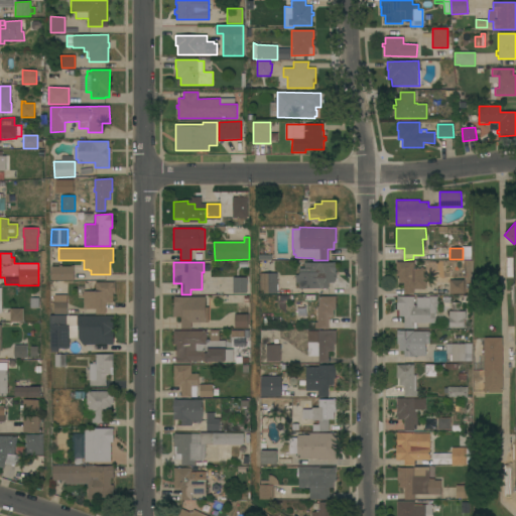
[(299,289),(299,282),(295,282),(295,275),(299,275),(299,268),(304,268),(303,263),(333,263),(333,262),(335,262),(335,272),(336,272),(336,280),(334,282),(329,282),(329,288),(299,289)]
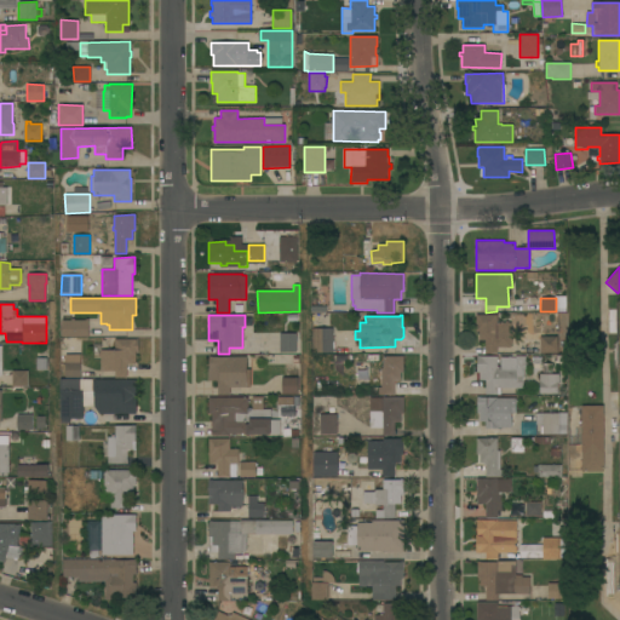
[(498,315),(498,322),(505,322),(505,321),(509,321),(509,322),(511,322),(510,339),(512,339),(512,344),(511,344),(511,348),(497,346),(497,354),(484,354),(484,340),(478,339),(478,332),(476,332),(476,315),(498,315)]
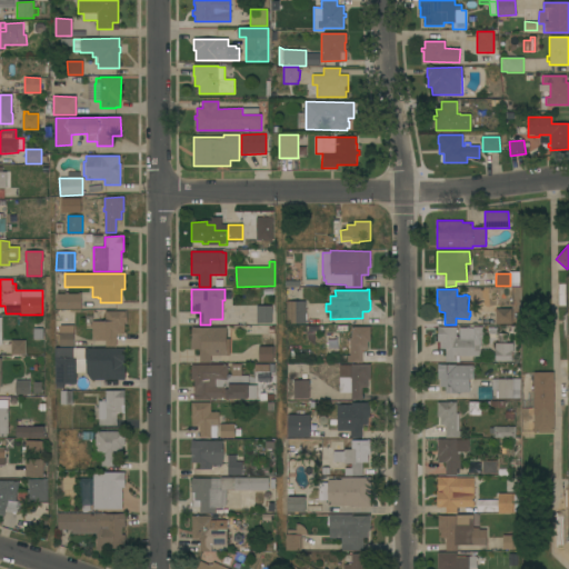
[(57,309),(57,293),(65,293),(65,292),(68,292),(68,295),(79,295),(79,292),(81,292),(81,309),(57,309)]
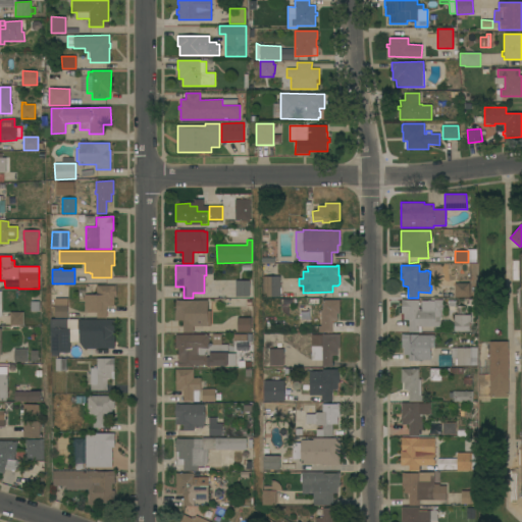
[(263,276),(280,276),(280,280),(280,286),(280,297),(263,297),(263,276)]
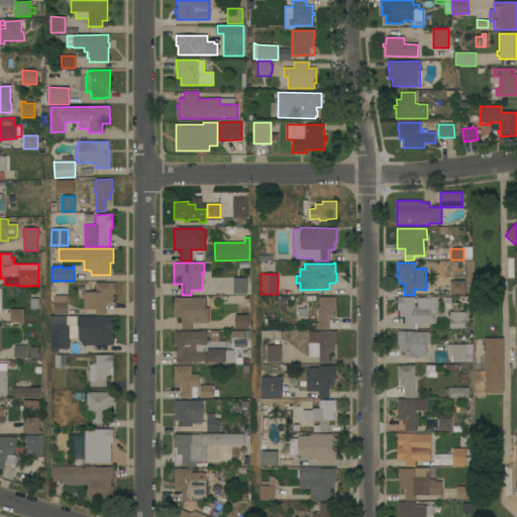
[(233,294),(233,278),(246,278),(247,294),(233,294)]
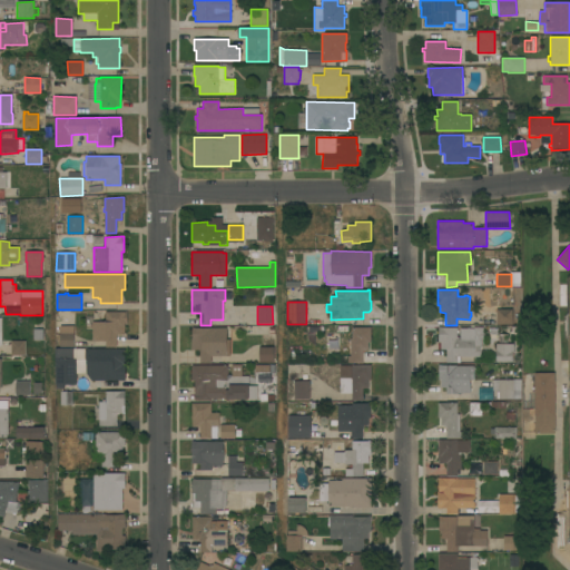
[(512,308),(512,324),(497,324),(497,310),(512,308)]
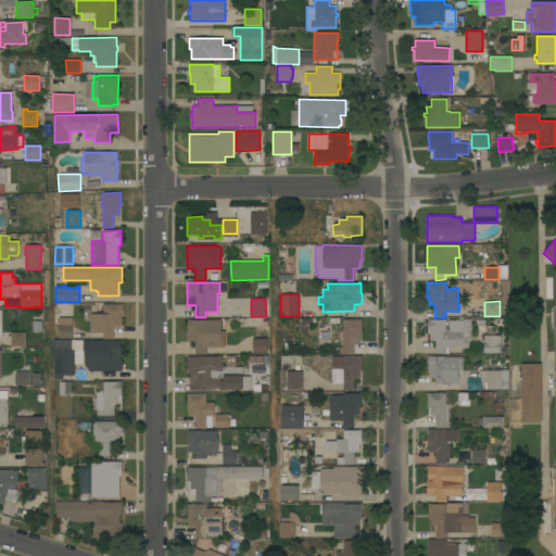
[(121,304),(121,303),(124,303),(124,316),(122,316),(122,326),(113,327),(113,339),(103,339),(103,332),(90,332),(90,320),(88,320),(88,317),(90,317),(90,314),(103,314),(103,304),(121,304)]
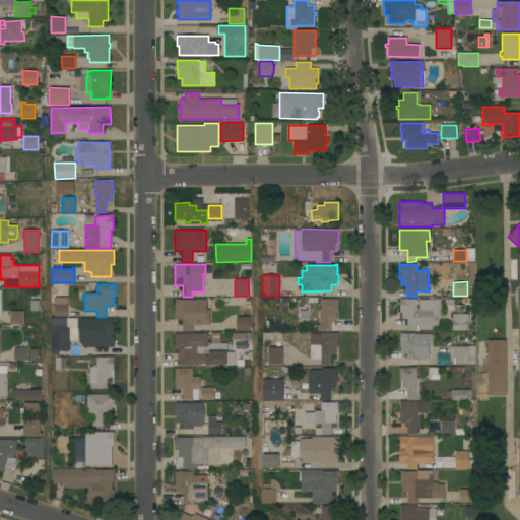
[(67,297),(67,317),(55,317),(55,305),(52,305),(52,297),(67,297)]
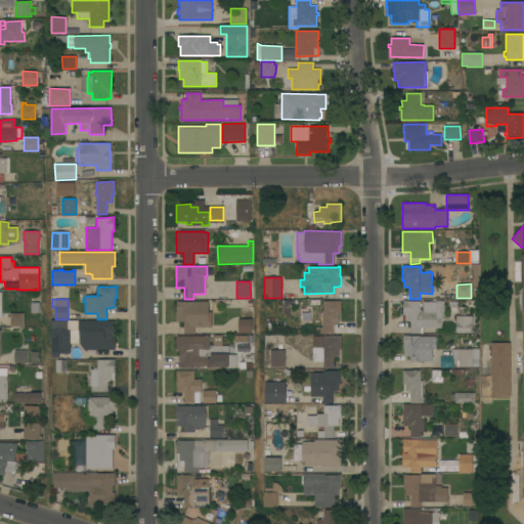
[(441,318),(442,318),(442,328),(423,328),(423,334),(410,334),(410,321),(405,321),(405,314),(403,314),(403,301),(405,301),(420,301),(420,310),(423,310),(423,302),(435,302),(435,300),(443,300),(444,307),(441,310),(441,318)]
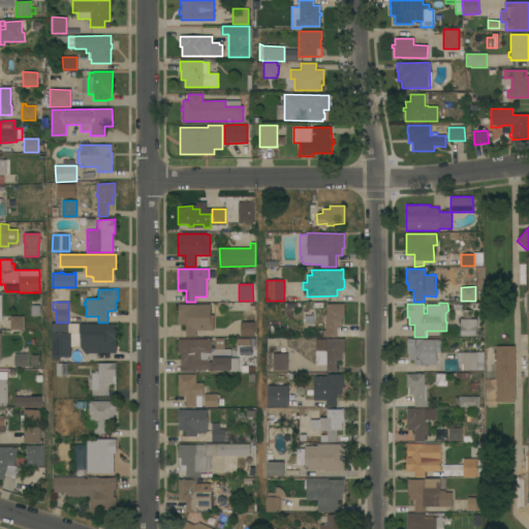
[(210,305),(210,331),(196,331),(196,337),(186,337),(186,325),(177,325),(177,314),(178,314),(178,304),(210,305)]
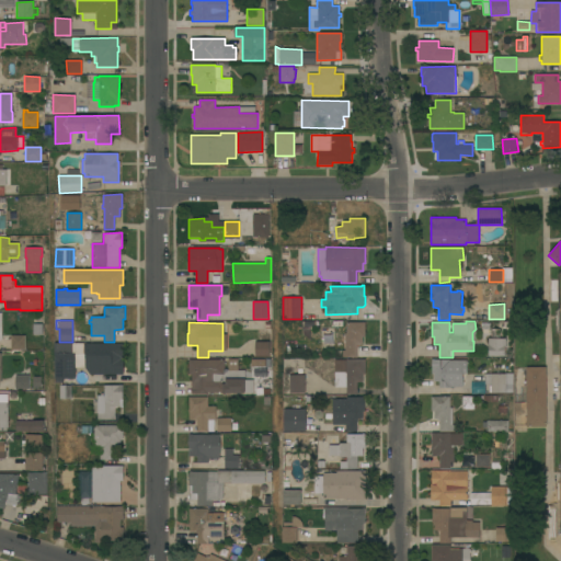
[(365,322),(365,336),(363,336),(363,345),(357,345),(357,357),(342,357),(342,351),(344,351),(345,335),(344,335),(344,333),(346,333),(346,322),(365,322)]
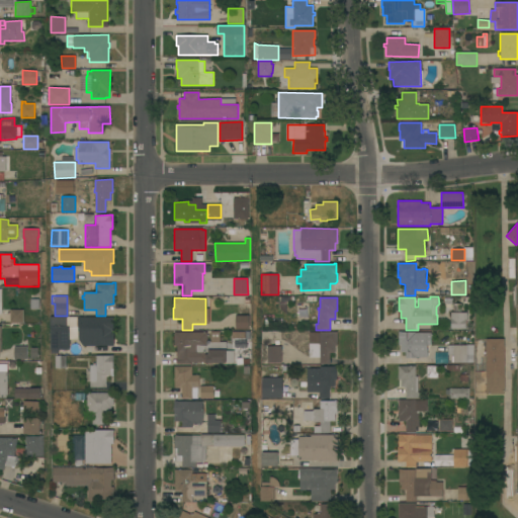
[(30,309),(30,298),(38,298),(38,309),(30,309)]
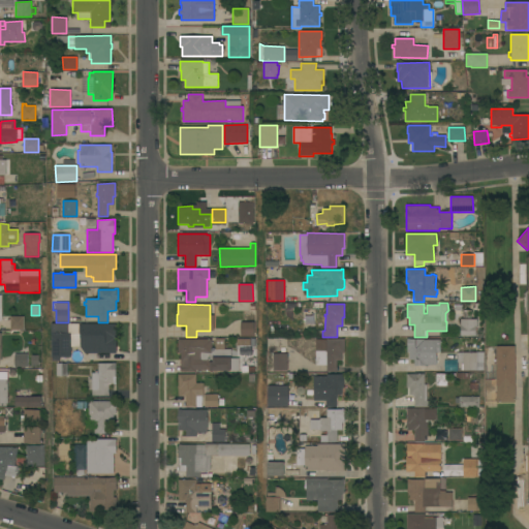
[(24,316),(24,331),(10,331),(10,316),(24,316)]
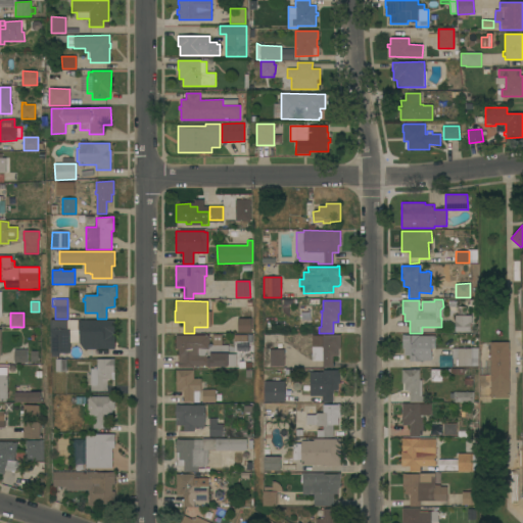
[(455,332),(455,316),(472,316),(472,323),(471,323),(471,332),(455,332)]
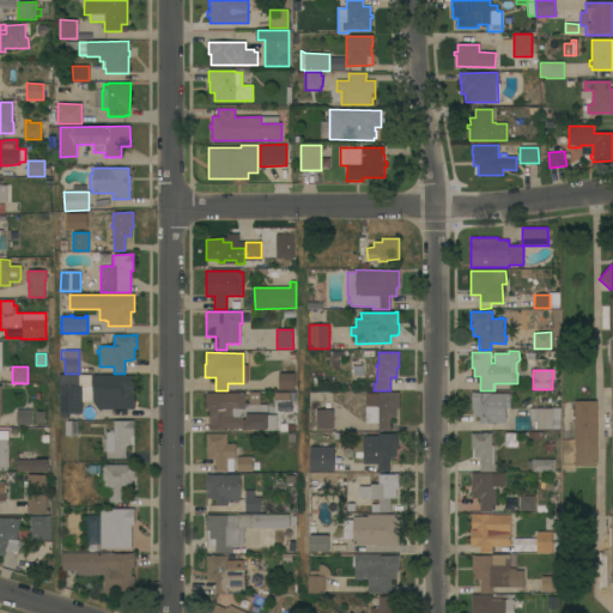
[(279,389),(278,374),(295,372),(295,389),(279,389)]
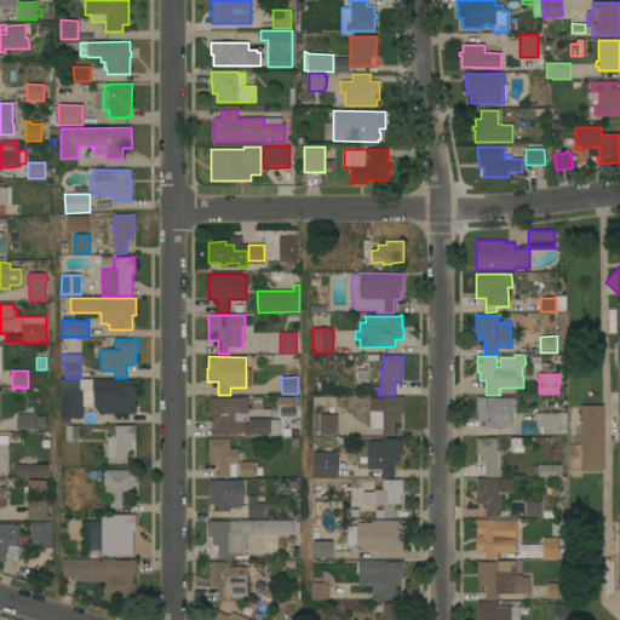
[(61,378),(79,378),(79,390),(82,390),(82,419),(69,419),(69,423),(59,423),(61,378)]
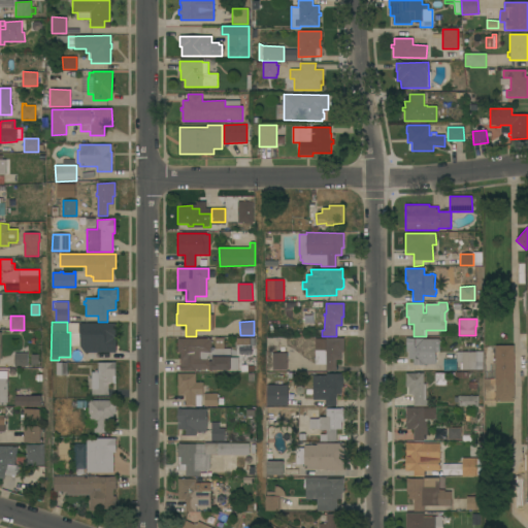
[(80,323),(116,323),(117,353),(85,353),(80,345),(80,323)]
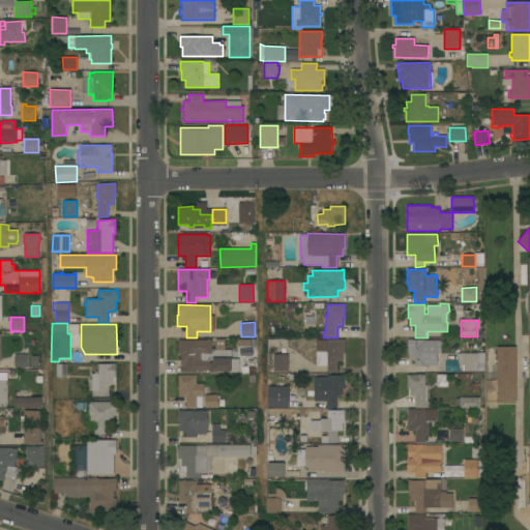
[(231,357),(231,358),(239,358),(239,372),(210,372),(210,371),(196,371),(196,373),(180,373),(180,354),(178,354),(178,340),(211,340),(211,357),(231,357)]
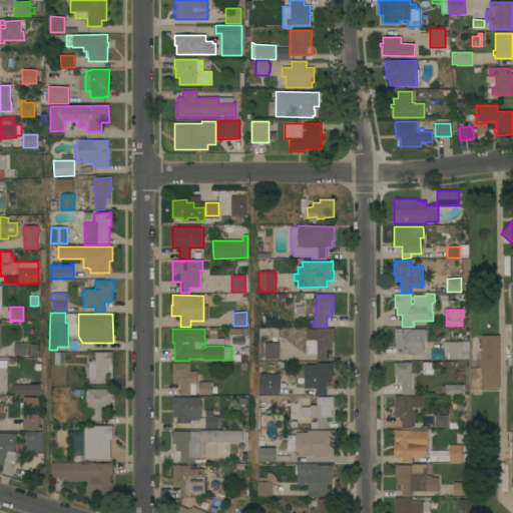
[(217,339),(208,339),(208,329),(217,329),(217,339)]
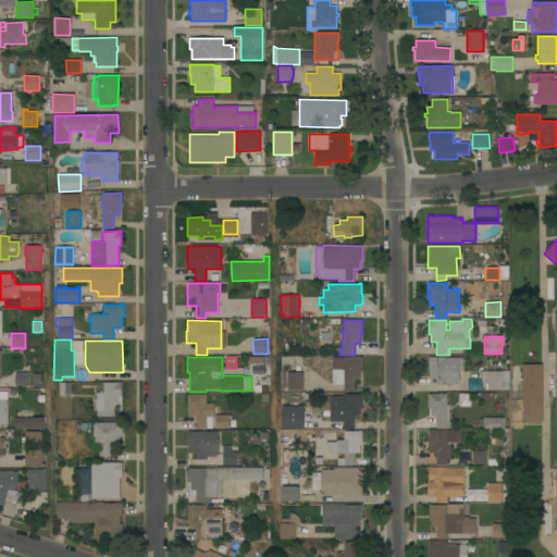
[(332,370),(333,370),(333,357),(362,357),(362,371),(359,371),(360,380),(355,380),(355,391),(344,392),(344,384),(332,384),(332,370)]
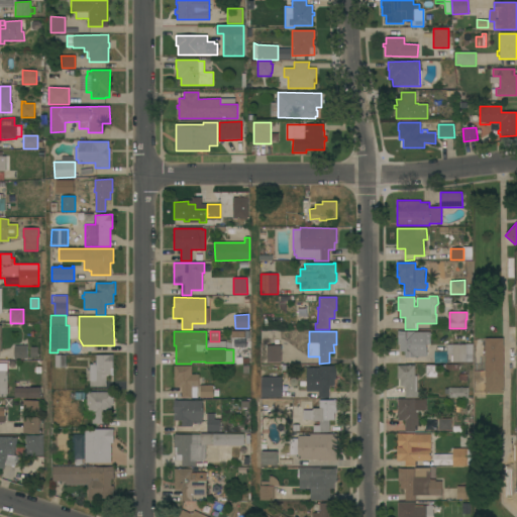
[(430,332),(430,344),(426,344),(426,356),(414,356),(414,357),(405,357),(405,351),(398,351),(398,344),(397,331),(400,331),(414,331),(414,332),(430,332)]
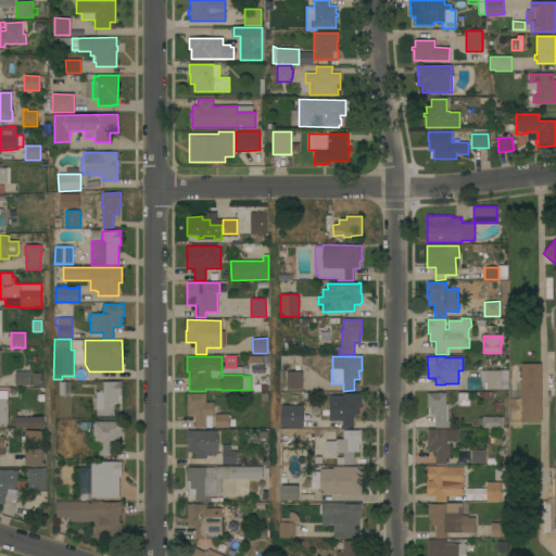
[(541,364),(542,422),(521,422),(521,364),(541,364)]
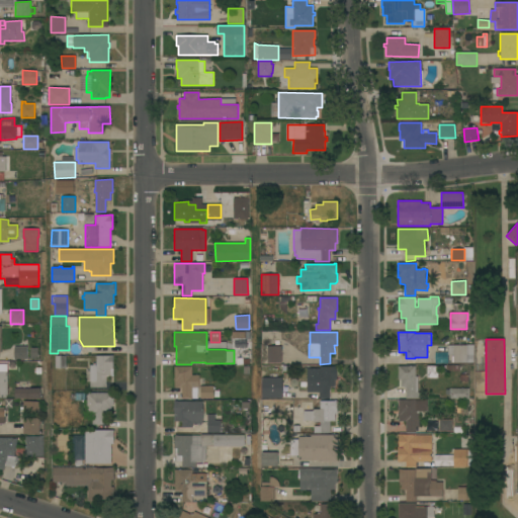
[(473,362),(453,363),(453,355),(448,355),(448,345),(473,345),(473,362)]
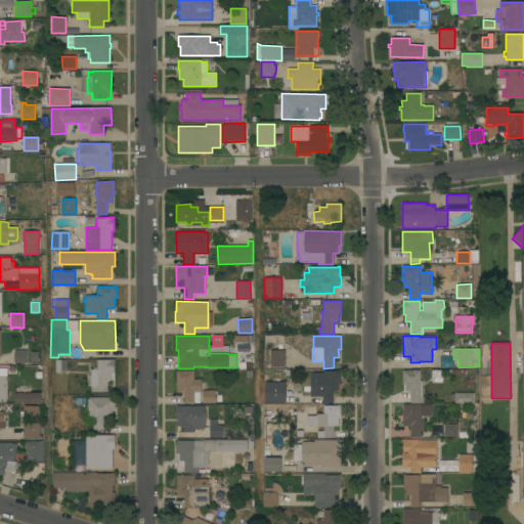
[(27,350),(27,362),(14,363),(14,351),(27,350)]
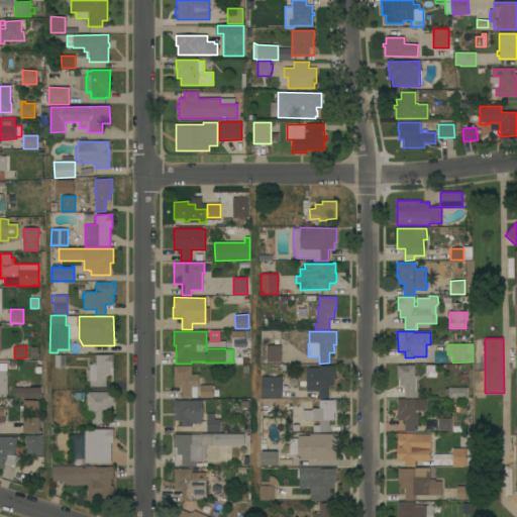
[(281,363),(267,363),(267,345),(281,345),(281,363)]
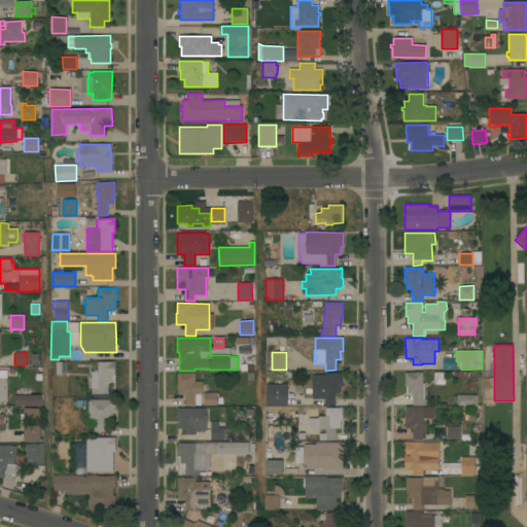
[(56,361),(66,361),(66,375),(56,375),(56,361)]
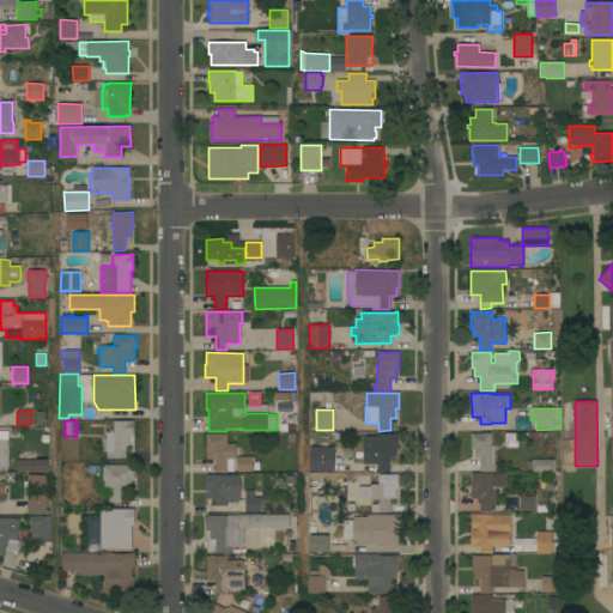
[(105,432),(109,432),(109,430),(113,430),(113,420),(131,420),(134,420),(134,444),(126,444),(126,459),(107,459),(105,432)]
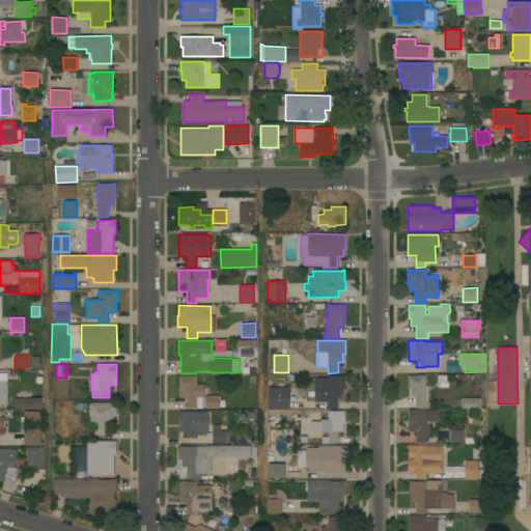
[(438,388),(437,375),(448,374),(449,387),(438,388)]
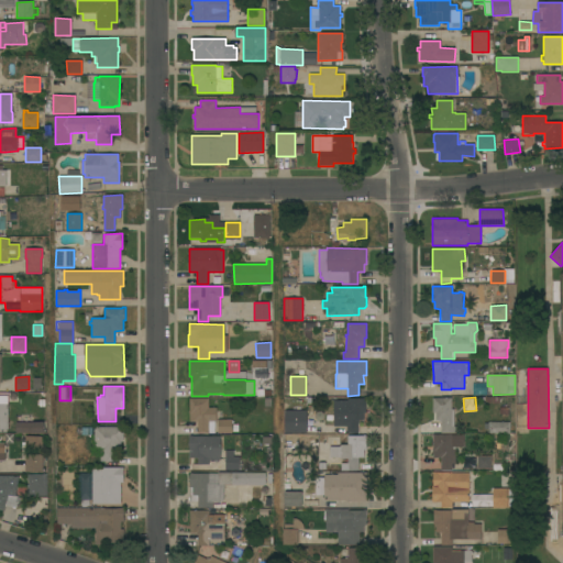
[(189,398),(208,398),(208,408),(212,408),(212,407),(214,406),(214,408),(217,408),(217,421),(214,421),(214,433),(198,433),(198,421),(189,421),(189,398)]
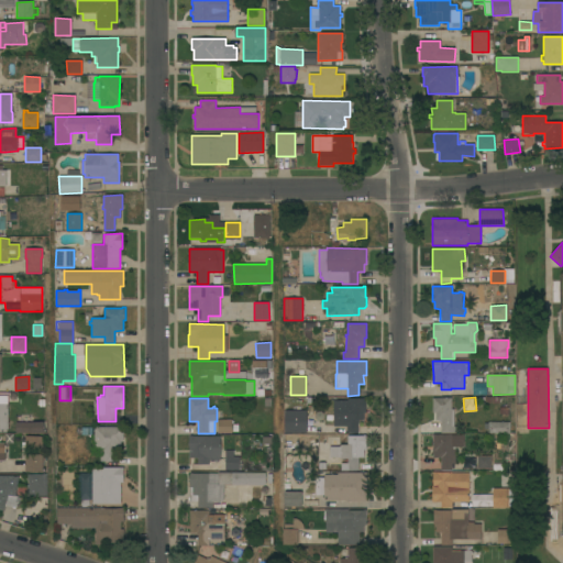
[(363,398),(366,398),(365,414),(364,412),(364,420),(359,420),(359,433),(346,433),(346,422),(340,422),(340,414),(345,414),(345,409),(348,409),(348,398),(363,398)]
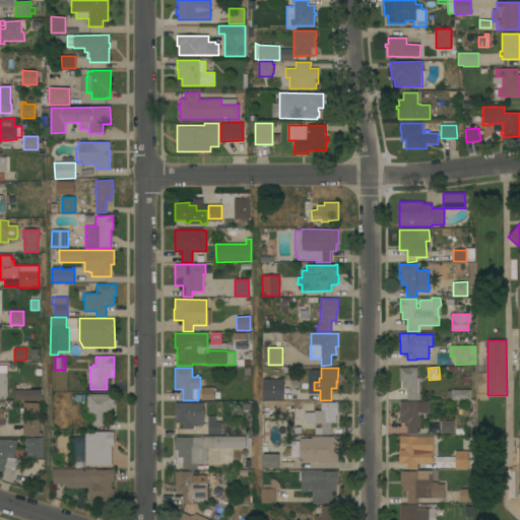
[(417,368),(417,378),(418,378),(418,380),(417,380),(417,393),(420,393),(420,399),(407,399),(407,388),(402,388),(402,381),(399,381),(399,368),(417,368)]
